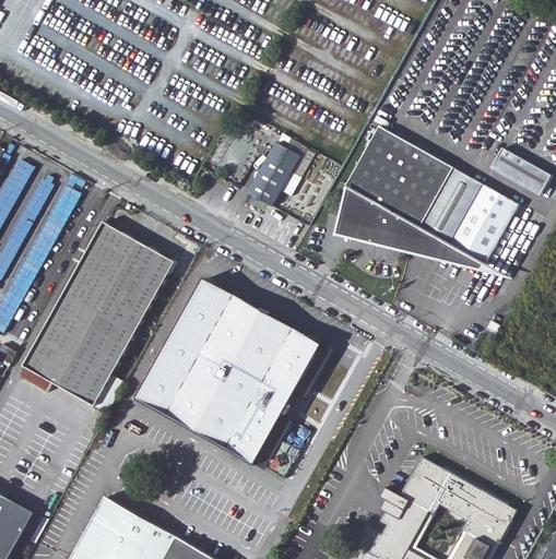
[(439,242),(417,230),(452,168),(453,165),(380,122),(345,185),(333,234),(397,249),(406,251),(509,276),(485,263),(484,266),(447,246),(439,242)]
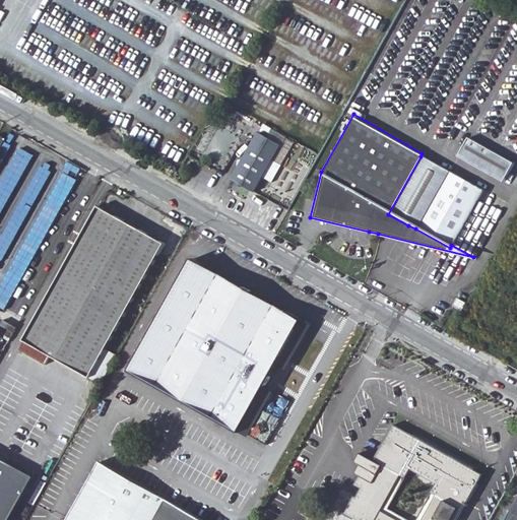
[(467,139),(456,157),(502,184),(512,165),(467,139)]
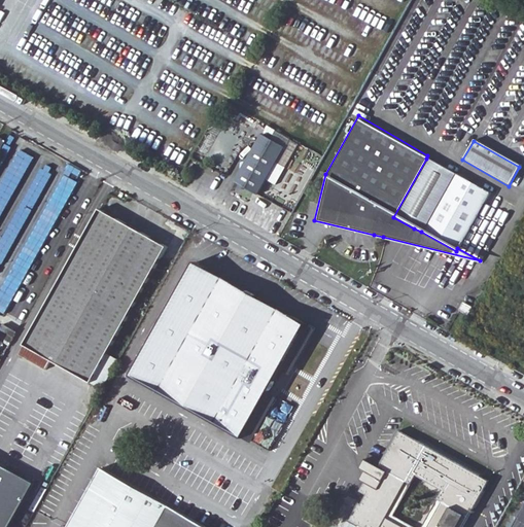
[(231,182),(255,196),(276,161),(250,146),(231,182)]
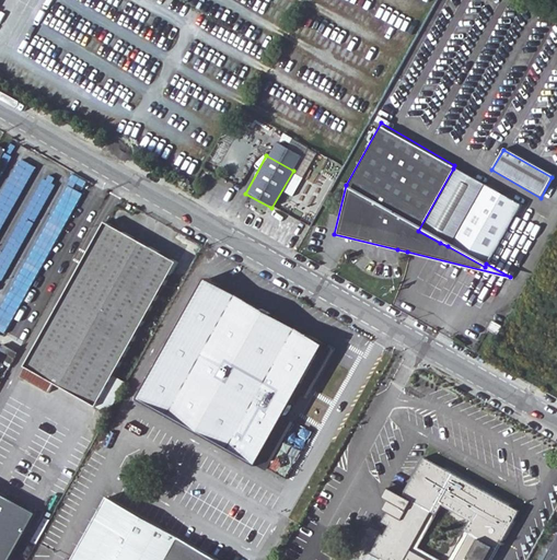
[(426,234),(460,173),(453,168),(418,231),(426,234)]
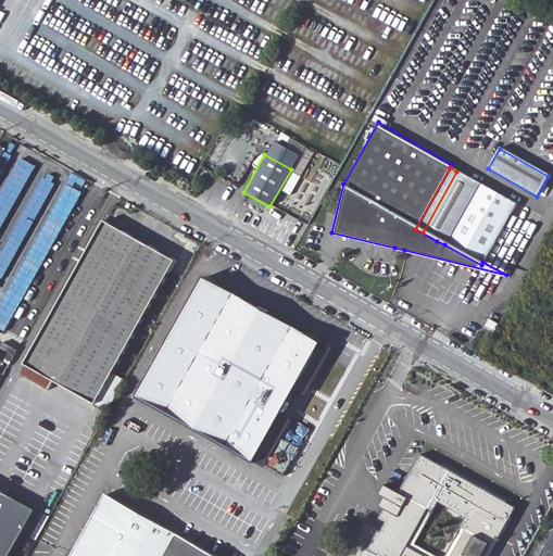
[(444,244),(479,185),(456,172),(423,232),(444,244)]
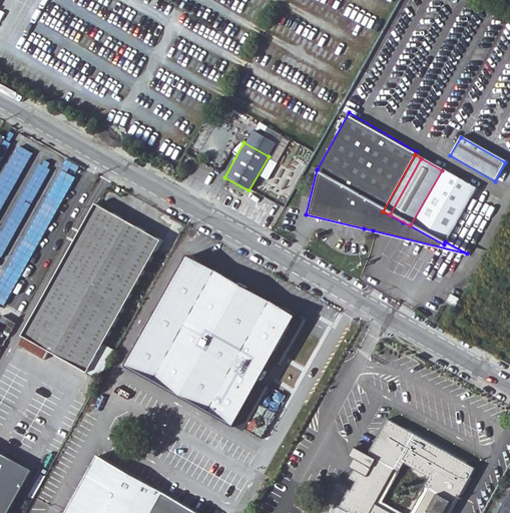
[(0,303),(6,306),(72,174),(58,168),(0,284),(0,303)]
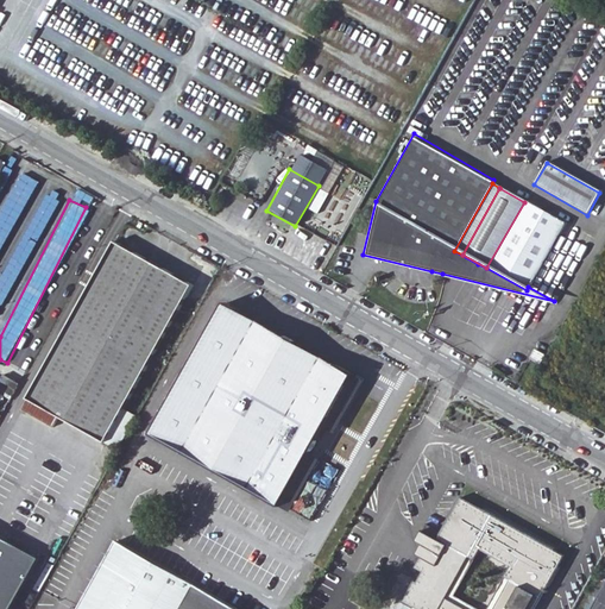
[(486,268),(527,290),(528,287),(562,224),(524,202),(486,268)]
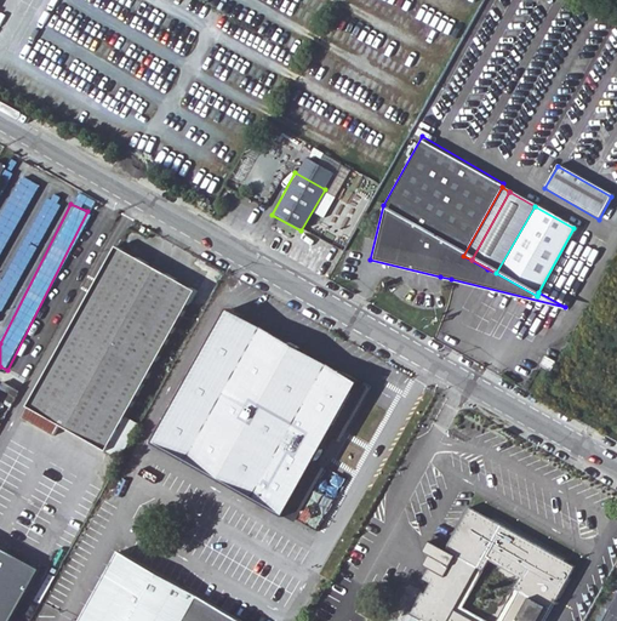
[(57,423),(104,450),(124,416),(194,291),(116,248),(20,417),(50,434),(57,423)]
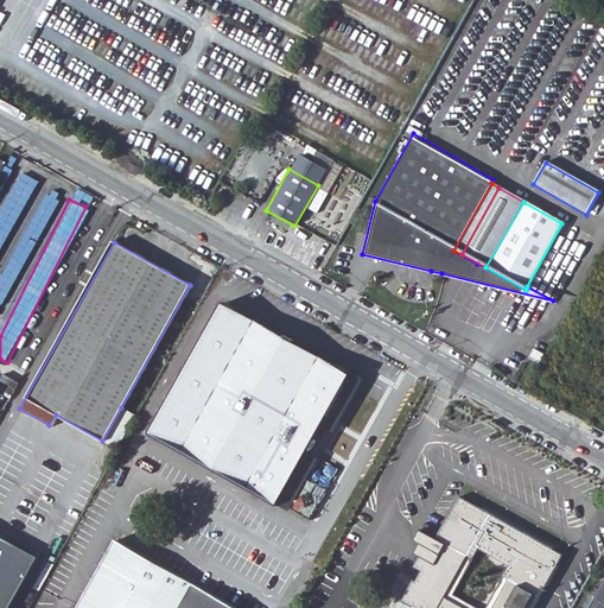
[(351,375),(224,303),(150,435),(279,506),(351,375)]
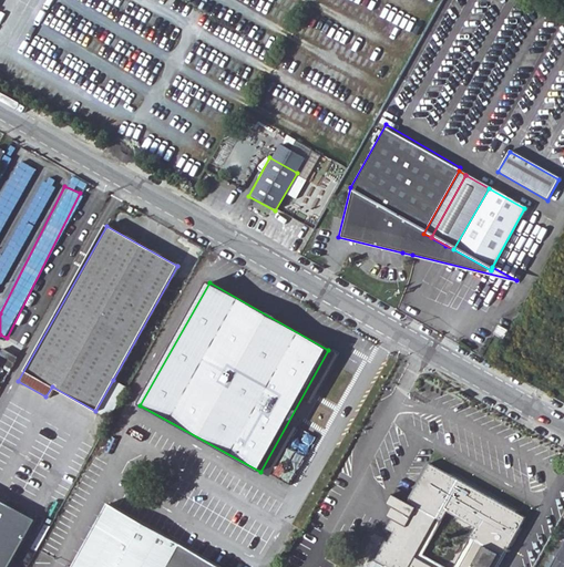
[(491,334),(500,340),(505,331),(496,326),(491,334)]
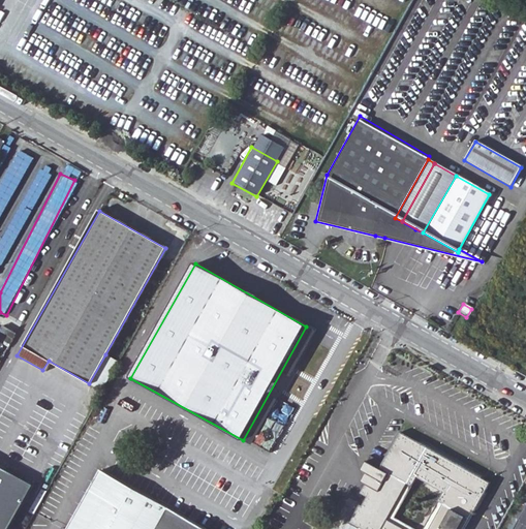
[(0,338),(9,343),(16,332),(2,324),(0,328),(0,338)]
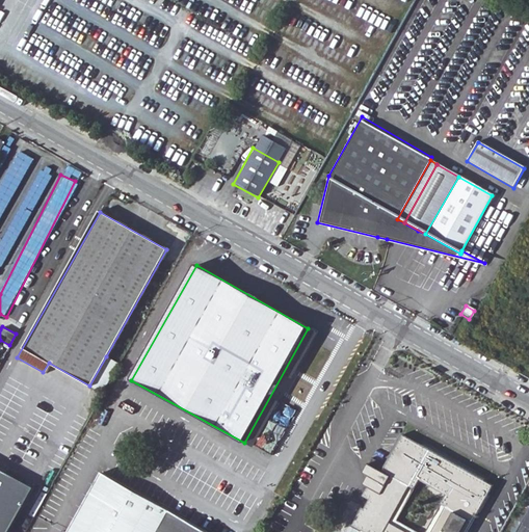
[(89,386),(102,392),(118,363),(106,356),(89,386)]
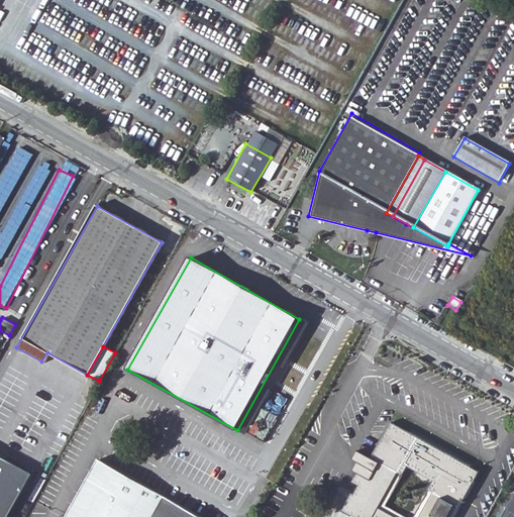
[(248,434),(249,434),(250,435),(252,437),(255,437),(258,438),(260,437),(263,437),(265,436),(267,434),(269,432),(270,430),(270,428),(271,425),(270,423),(270,420),(268,418),(267,416),(265,415),(263,414),(260,413),(258,413),(254,413),(252,414),(250,415),(248,416),(247,419),(245,421),(245,422),(245,425),(245,428),(245,429),(246,432),(248,434)]
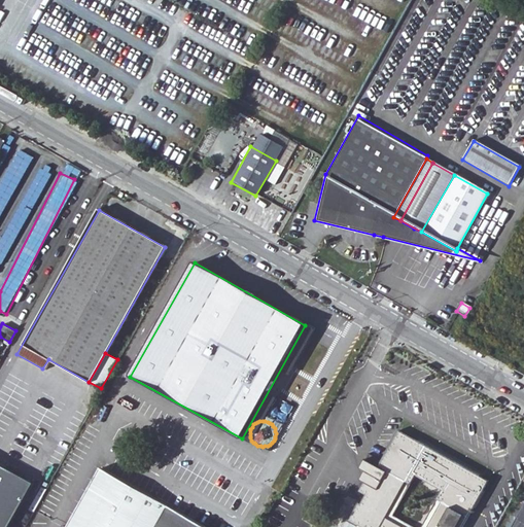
[(461,526),(488,481),(397,430),(377,466),(364,460),(358,469),(362,470),(357,481),(362,483),(357,491),(364,494),(359,502),(356,501),(346,522),(355,526),(461,526)]
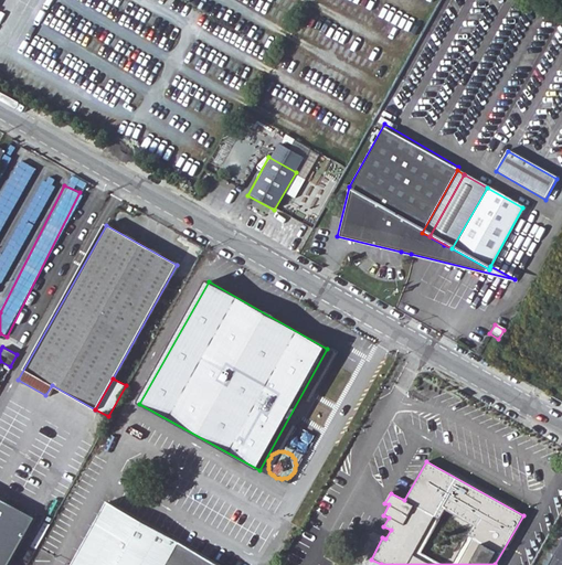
[(0,564),(8,564),(34,519),(0,499),(0,564)]
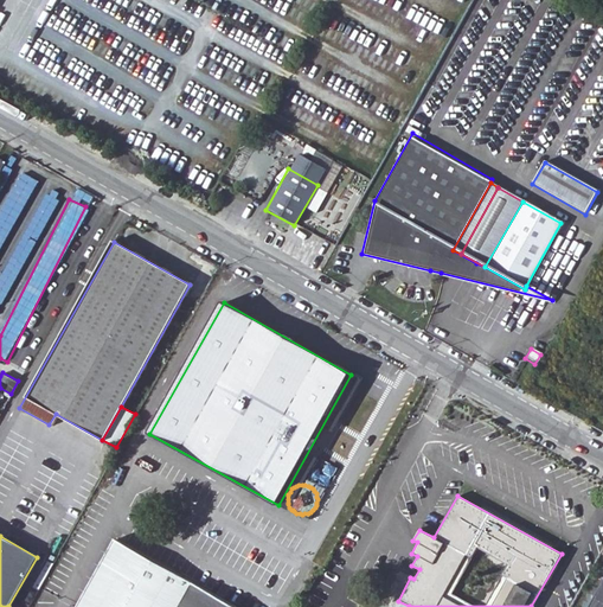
[(237,606),(113,537),(72,606),(237,606)]
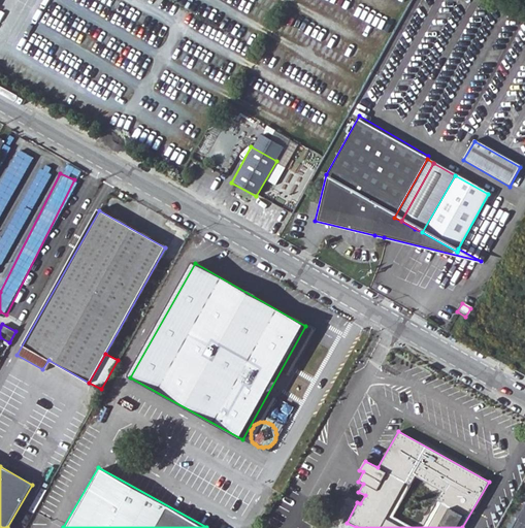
[(524,527),(524,506),(513,527),(524,527)]
